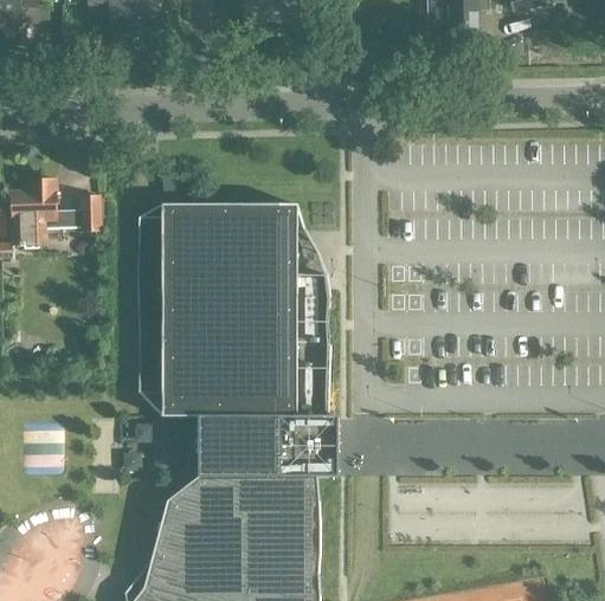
[(0,40),(20,40),(19,19),(38,19),(37,0),(0,0),(0,40)]
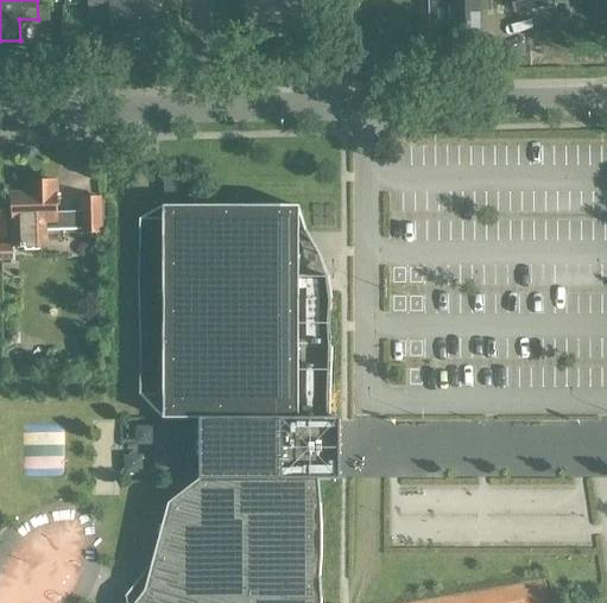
[(88,17),(109,16),(111,33),(158,32),(156,0),(64,0),(65,16),(88,14),(88,17)]
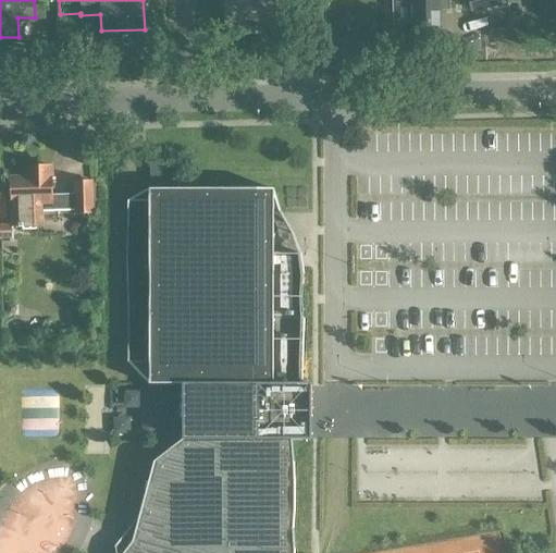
[(238,25),(238,29),(273,28),(272,0),(224,0),(225,9),(222,9),(221,11),(221,19),(223,21),(225,21),(225,25),(238,25)]
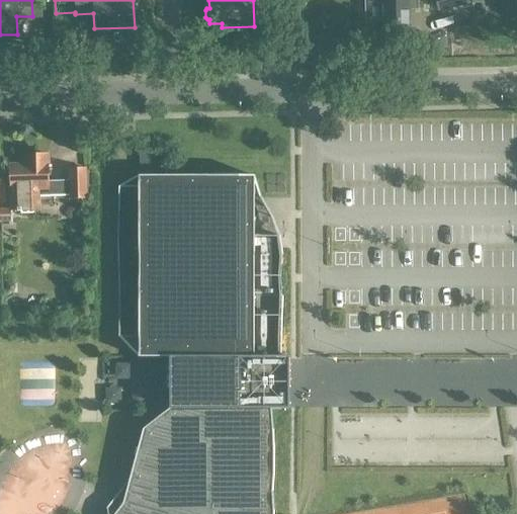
[(416,2),(416,0),(365,0),(381,0),(382,33),(409,32),(408,3),(416,2)]
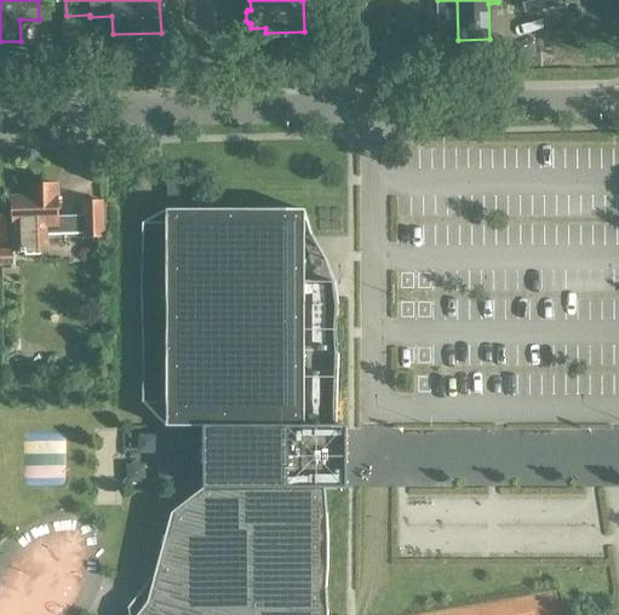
[(178,178),(160,178),(160,196),(178,196),(178,178)]
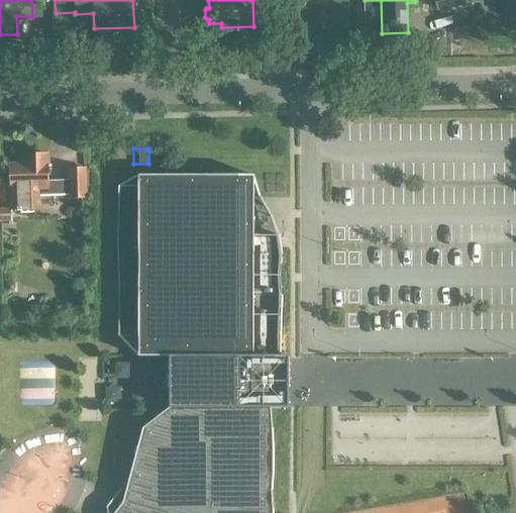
[(69,191),(69,195),(86,194),(85,165),(68,166),(69,177),(47,178),(46,150),(24,151),(25,161),(9,162),(10,205),(10,207),(16,207),(17,208),(20,208),(20,210),(32,210),(32,206),(38,206),(38,205),(37,205),(36,192),(69,191)]
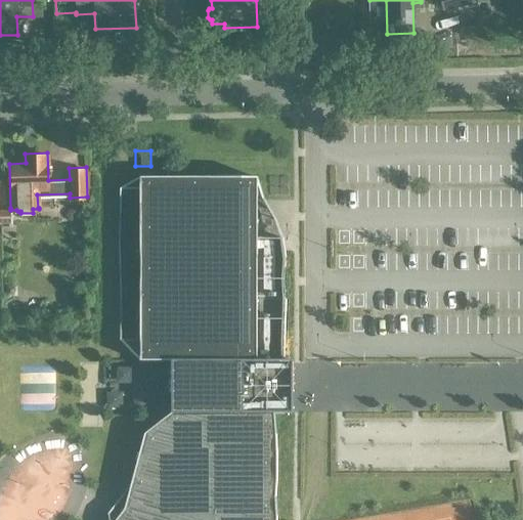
[(109,519),(275,519),(275,515),(274,494),(275,473),(275,452),(275,432),(273,410),(292,410),(292,358),(282,358),(285,296),(284,276),(285,256),(281,236),(256,236),(256,175),(140,175),(140,186),(120,186),(120,338),(140,338),(140,358),(171,358),(171,410),(144,432),(131,480),(107,511),(109,519)]
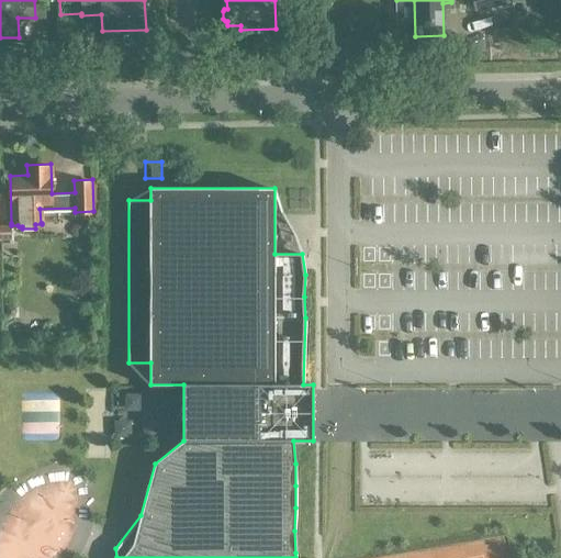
[(0,237),(12,237),(11,225),(11,223),(0,223),(0,237)]
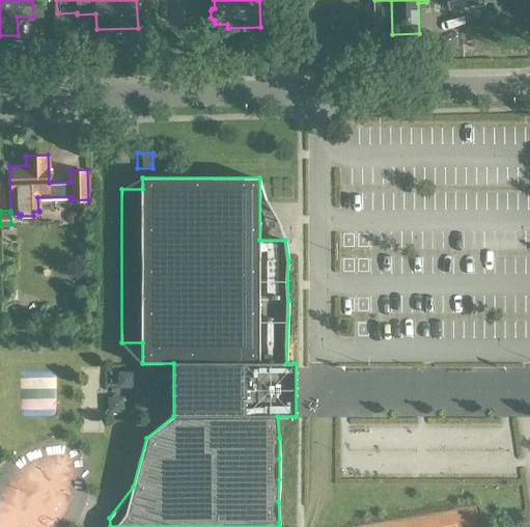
[(54,409),(53,396),(18,397),(18,411),(54,409)]
